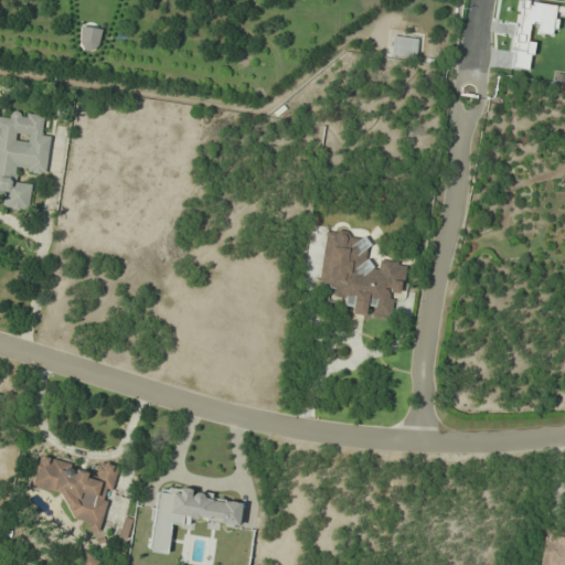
[(98,49),(98,28),(80,28),(80,49),(98,49)]
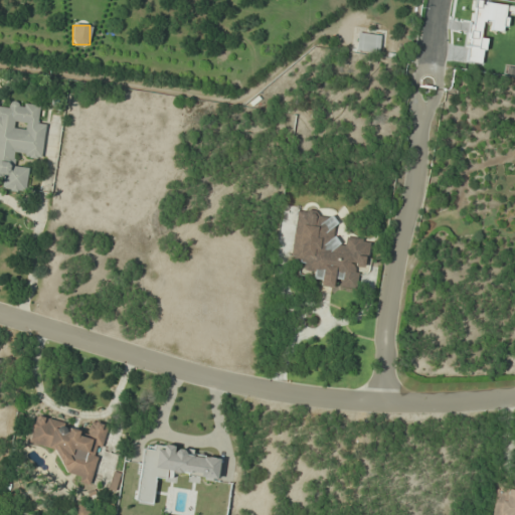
[(0,178),(3,178),(2,190),(25,192),(27,168),(14,167),(15,154),(41,156),(44,124),(37,124),(38,105),(9,102),(8,108),(0,106),(0,178)]
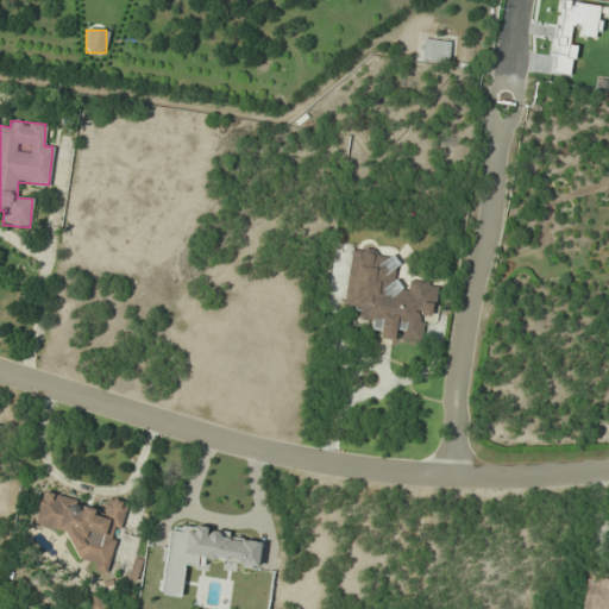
[(437,284),(407,281),(406,284),(393,282),(396,256),(350,249),(343,306),(358,308),(357,319),(370,321),(369,333),(396,338),(419,341),(422,315),(432,316),(437,284)]
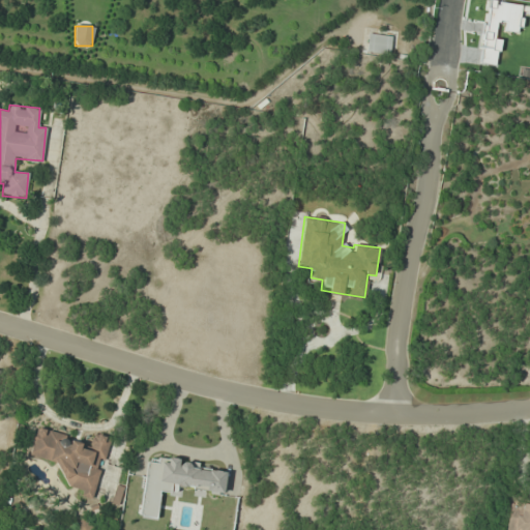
[(28,455),(67,466),(62,484),(82,490),(80,495),(91,498),(109,437),(93,433),(90,444),(35,429),(28,455)]
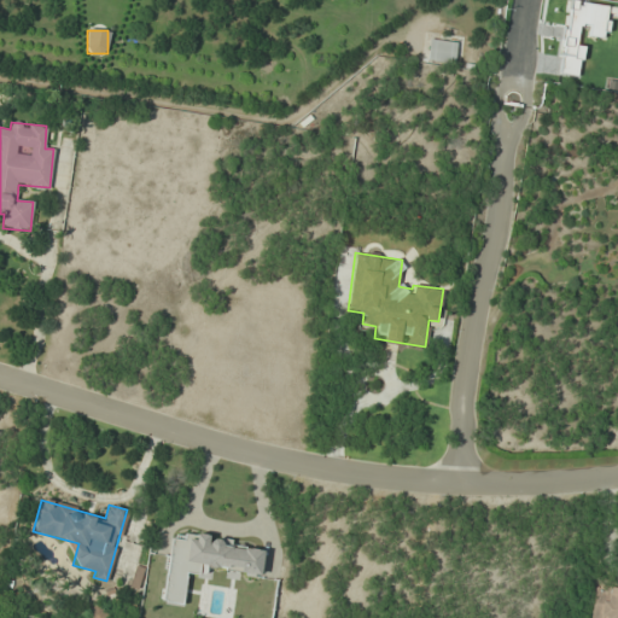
[(86,611),(88,617),(108,617),(103,604),(86,611)]
